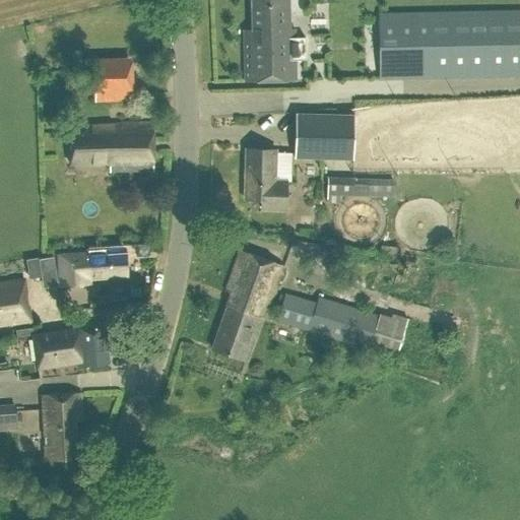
[(287,0),(250,0),(252,31),(244,31),(245,81),(296,80),(295,60),(305,60),(305,38),(294,38),(294,29),(288,29),(287,0)]
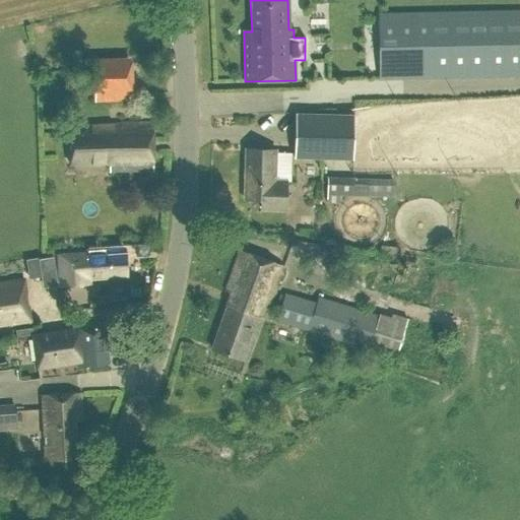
[(519,77),(519,10),(374,12),(374,21),(314,22),(315,80),(519,77)]
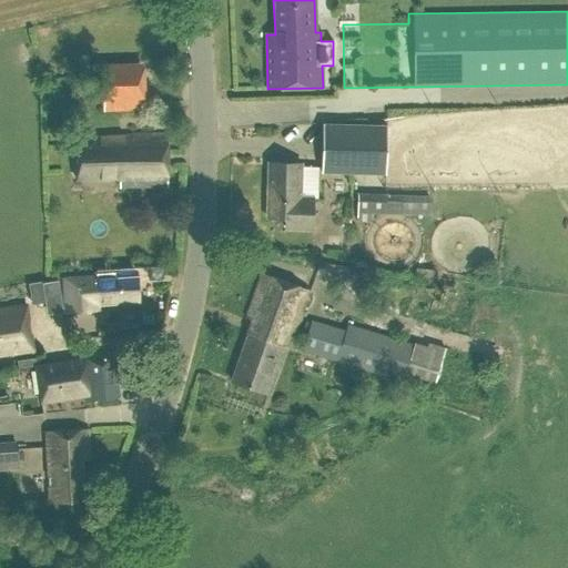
[(143,112),(142,64),(101,66),(102,113),(143,112)]
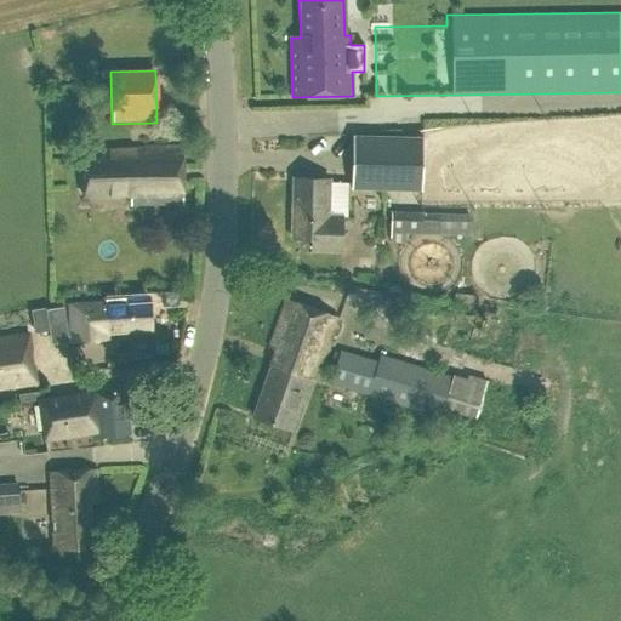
[(421,136),(351,134),(349,189),(420,192),(421,136)]
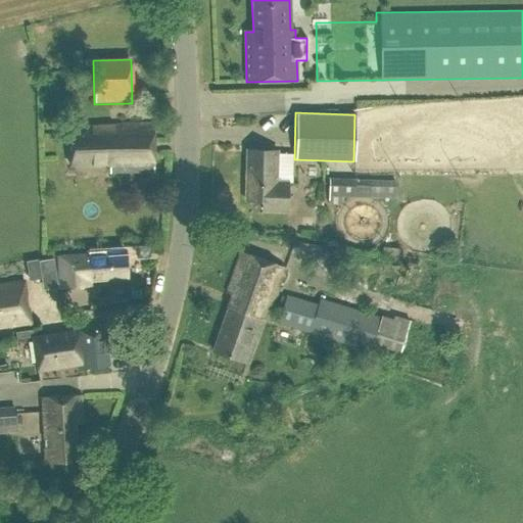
[(154,127),(109,126),(108,131),(73,130),(72,167),(109,168),(109,176),(153,177),(154,127)]
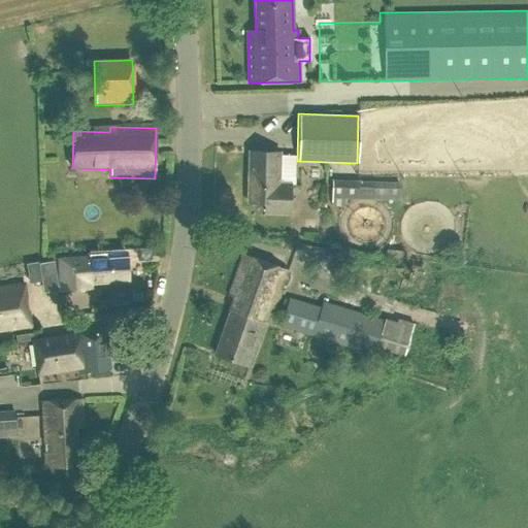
[(279,153),(250,152),(249,202),(261,203),(261,213),(290,215),(291,182),(278,182),(279,153)]
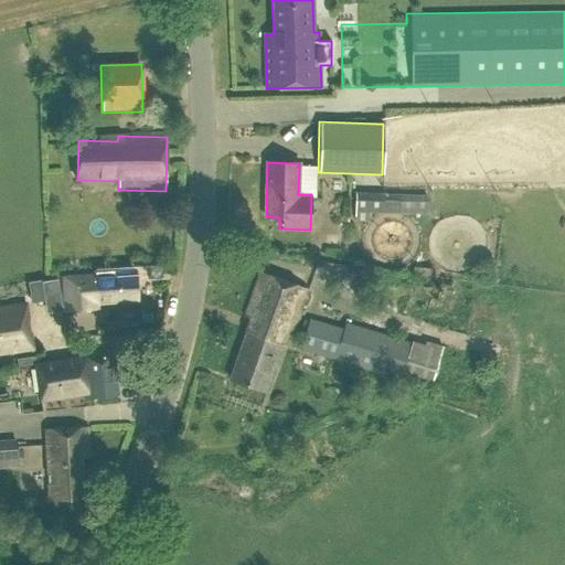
[(381,237),(411,237),(411,215),(430,216),(430,200),(363,200),(363,227),(381,227),(381,237)]
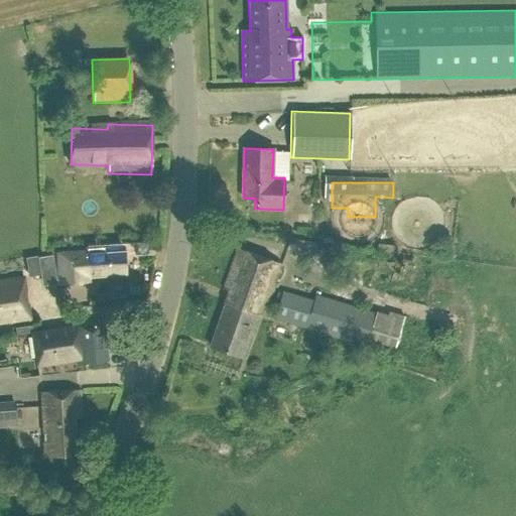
[(127,274),(126,251),(60,254),(61,283),(87,282),(87,276),(127,274)]
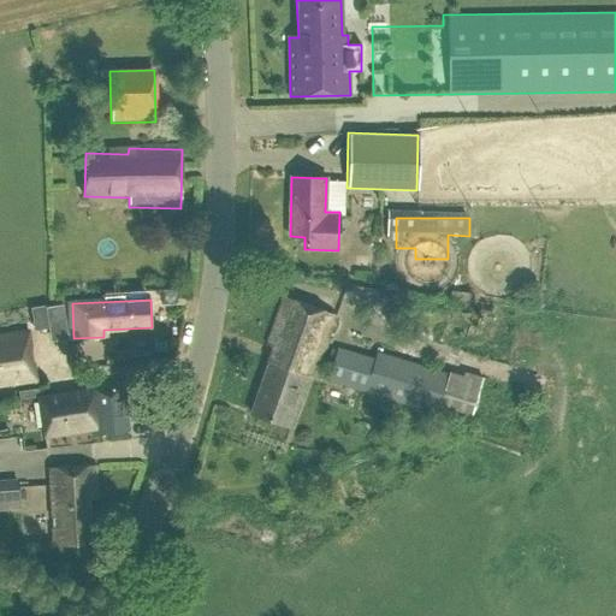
[(332,320),(284,301),(267,347),(273,349),(249,414),(289,428),(313,365),(315,363),(332,320)]
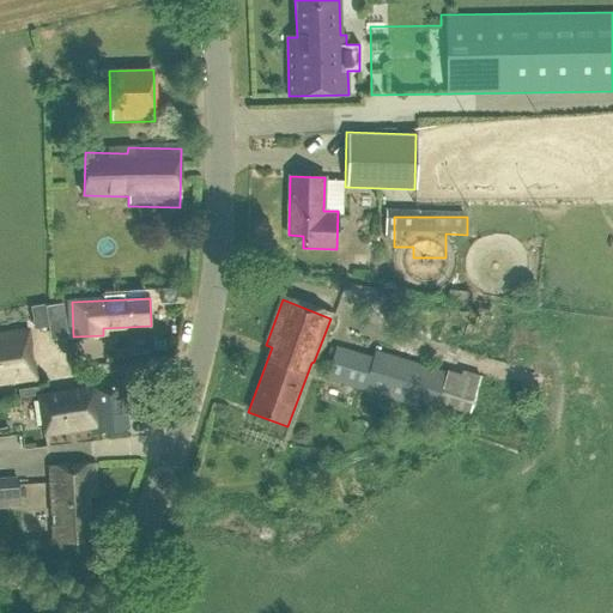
[(0,387),(37,383),(30,334),(0,338),(0,387)]
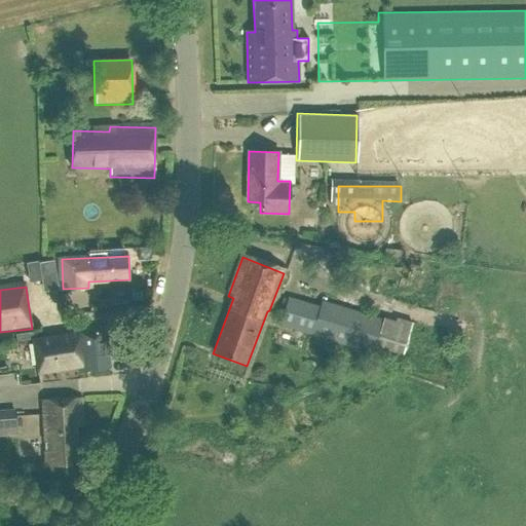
[(320,304),(288,294),(278,326),(399,363),(410,326),(321,298),(320,304)]
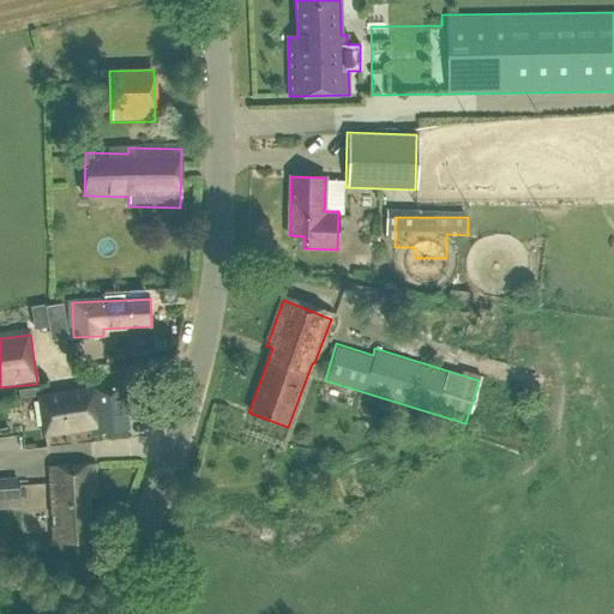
[(132,398),(130,387),(37,403),(42,435),(89,427),(91,437),(127,431),(122,401),(132,398)]
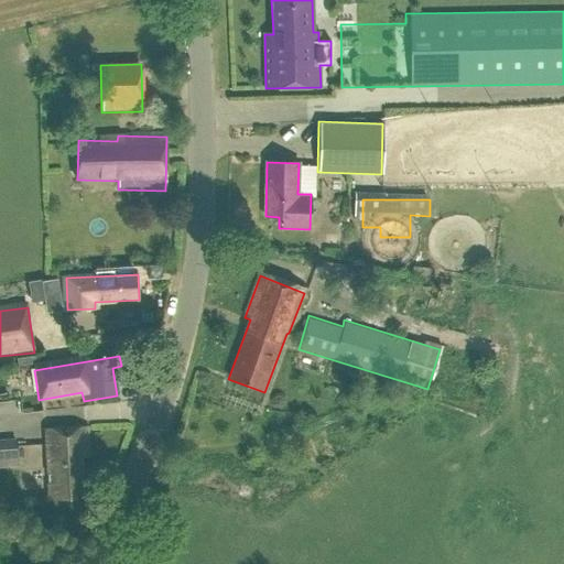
[(87,459),(86,431),(42,433),(43,462),(46,462),(49,500),(80,499),(78,459),(87,459)]
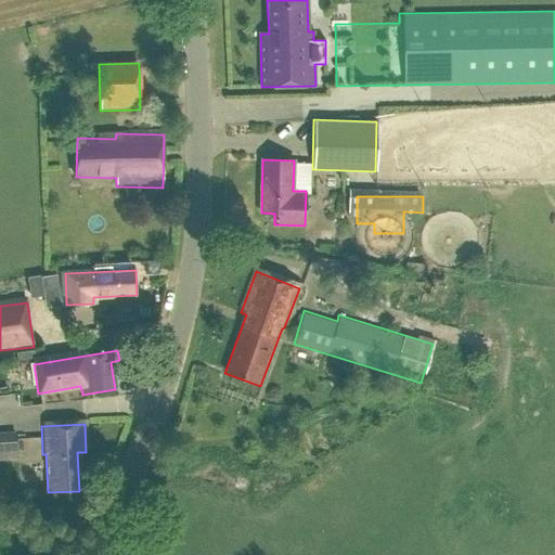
[(0,460),(15,459),(13,433),(0,434),(0,460)]
